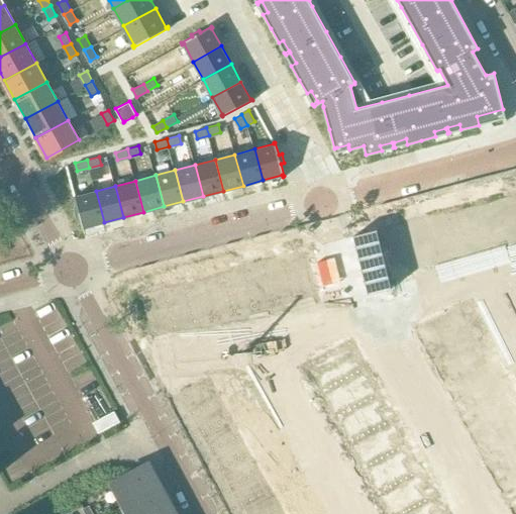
[(76,195),(75,195),(83,229),(85,228),(84,227),(104,222),(96,191),(77,196),(76,195)]
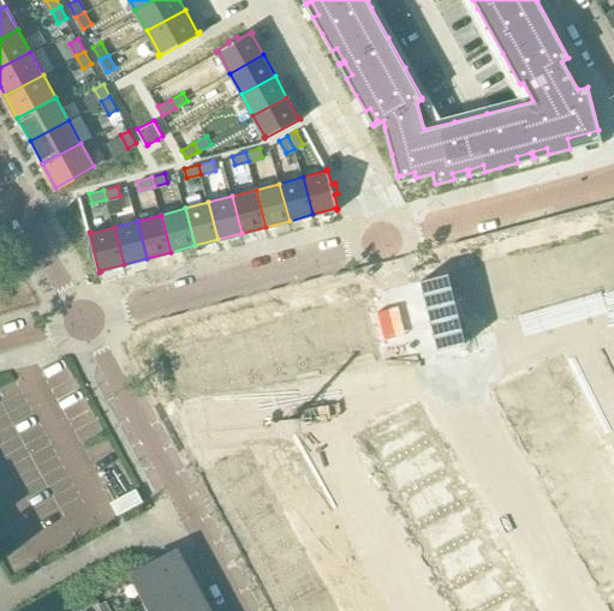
[(613,251),(609,234),(585,240),(597,286),(613,281),(613,251)]
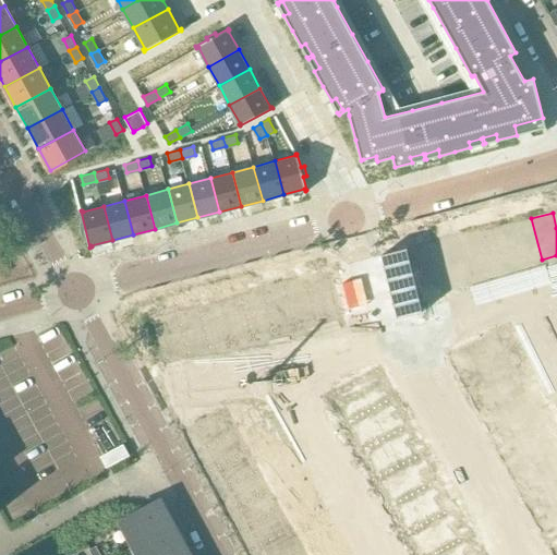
[(531,218),(510,224),(521,265),(542,260),(531,218)]
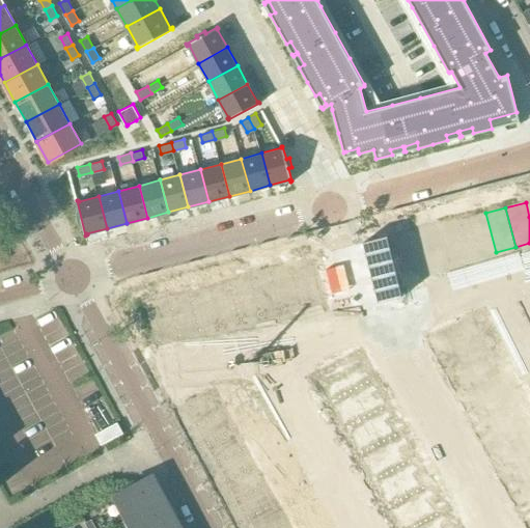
[(485,213),(465,218),(475,257),(496,252),(485,213)]
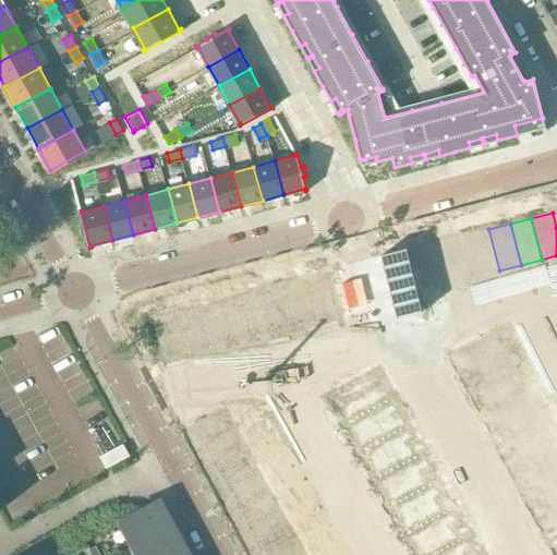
[(488,229),(467,236),(477,277),(499,270),(488,229)]
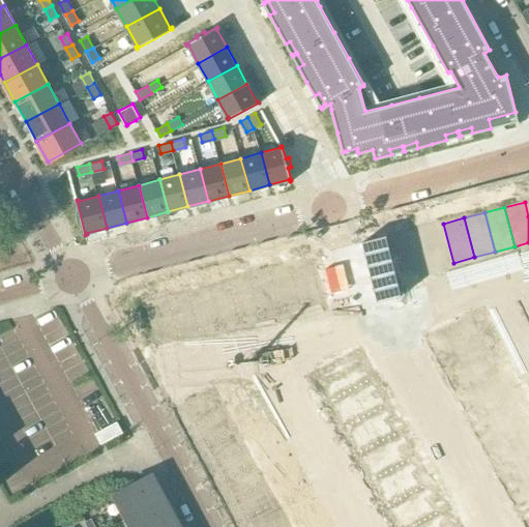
[(443,224),(422,229),(433,268),(453,263),(443,224)]
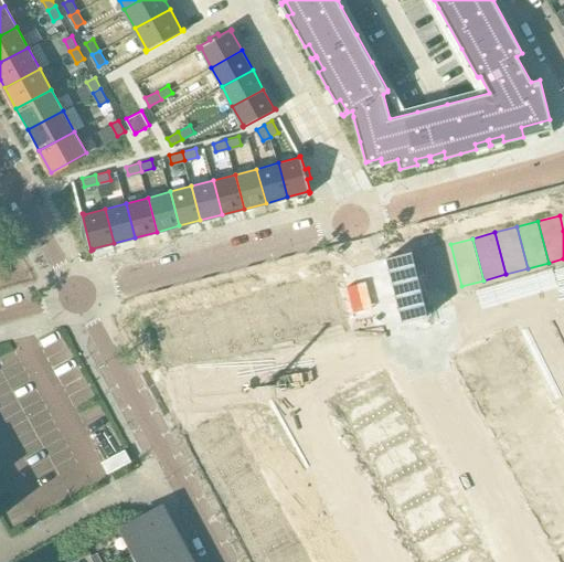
[(450,244),(428,250),(438,292),(461,286),(450,244)]
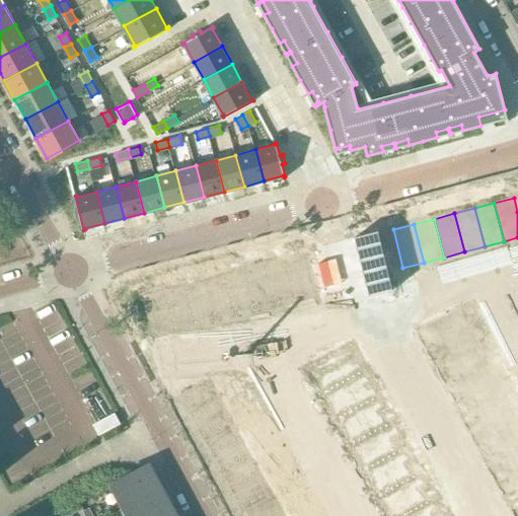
[(307,252),(286,258),(297,296),(317,291),(307,252)]
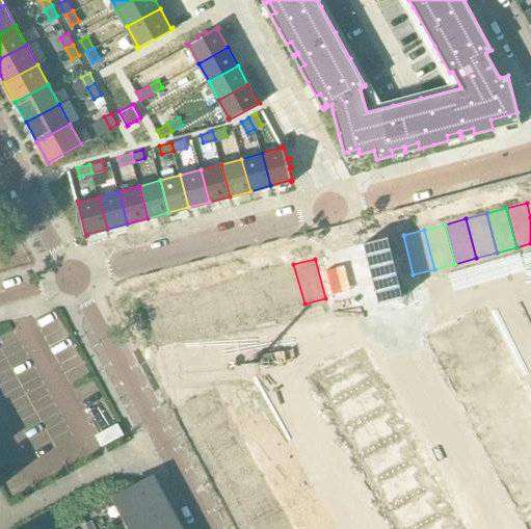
[(293,264),(273,269),(284,310),(304,303),(293,264)]
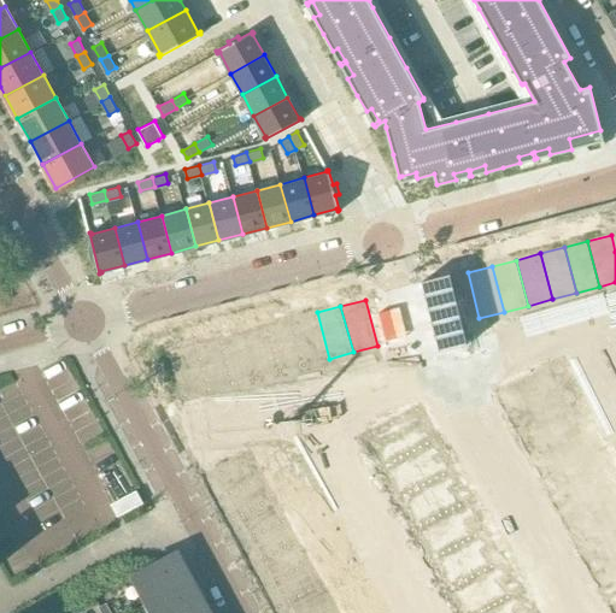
[(317,312),(293,319),(305,365),(329,359),(317,312)]
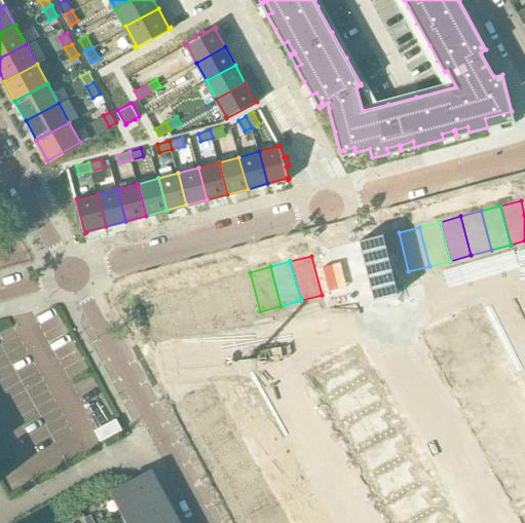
[(250,272),(229,277),(239,316),(260,311),(250,272)]
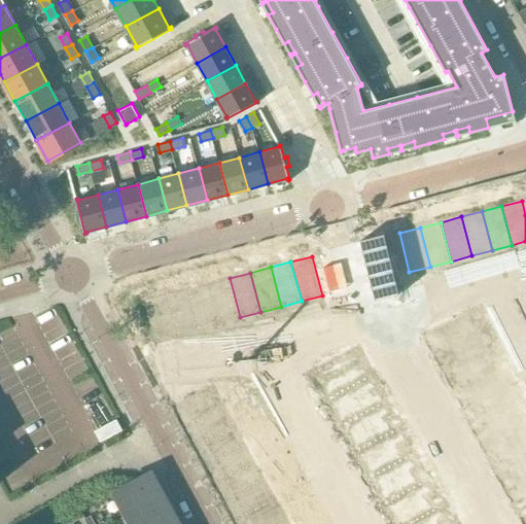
[(512,277),(499,280),(501,288),(514,285),(512,277)]
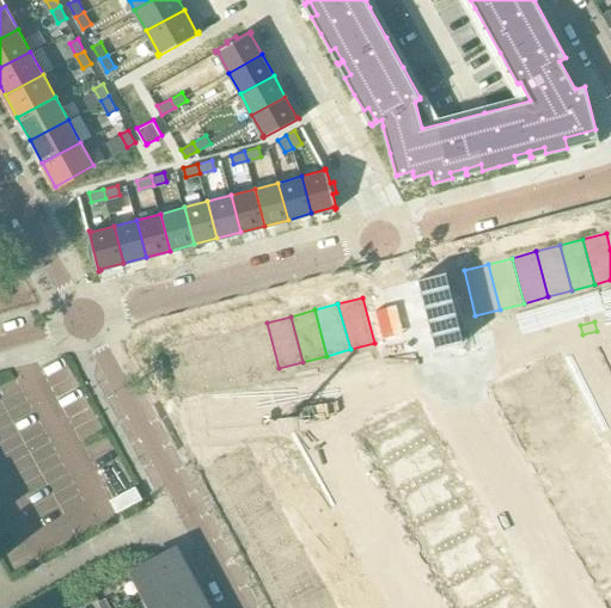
[(267,323),(244,329),(256,374),(279,368),(267,323)]
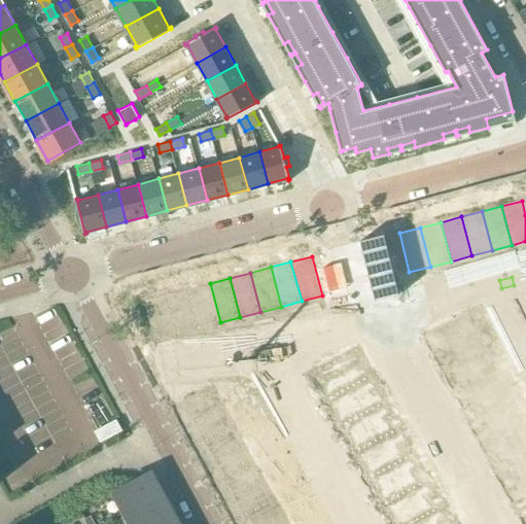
[(499,280),(488,283),(490,291),(501,288),(499,280)]
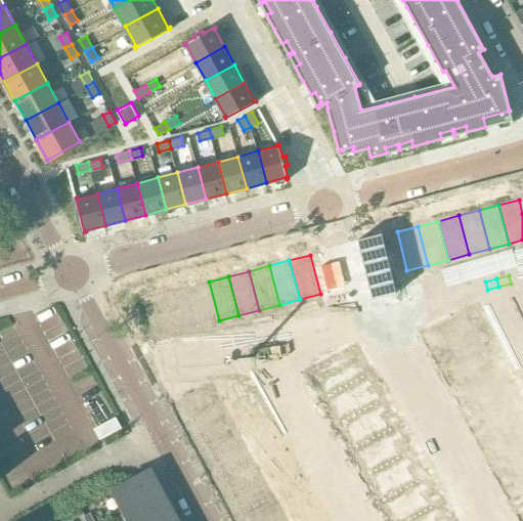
[(209,281),(188,287),(199,326),(219,320),(209,281)]
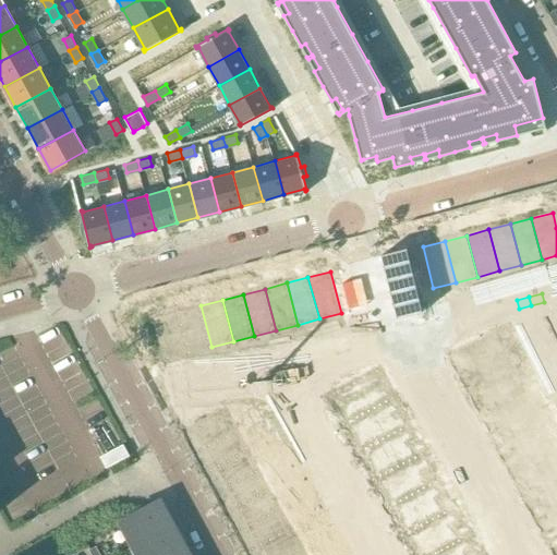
[(499,304),(486,309),(488,317),(501,313),(499,304)]
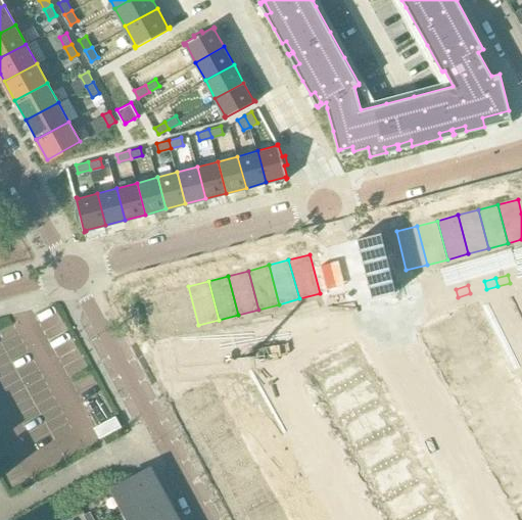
[(188,286),(168,291),(178,331),(198,325),(188,286)]
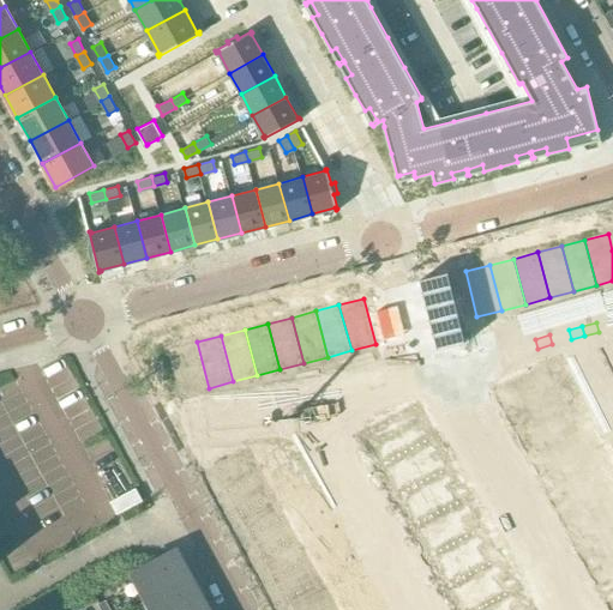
[(535,339),(522,343),(524,352),(538,349),(535,339)]
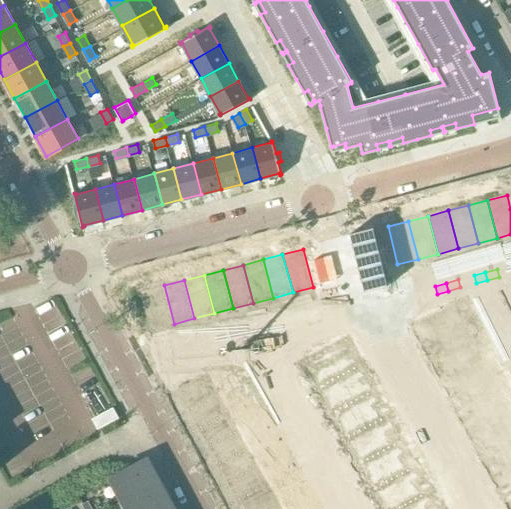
[(164,285),(143,291),(153,329),(174,324),(164,285)]
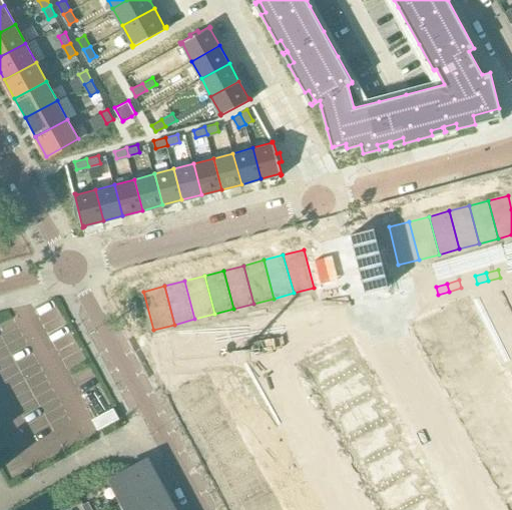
[(418,291),(406,294),(408,302),(420,299),(418,291)]
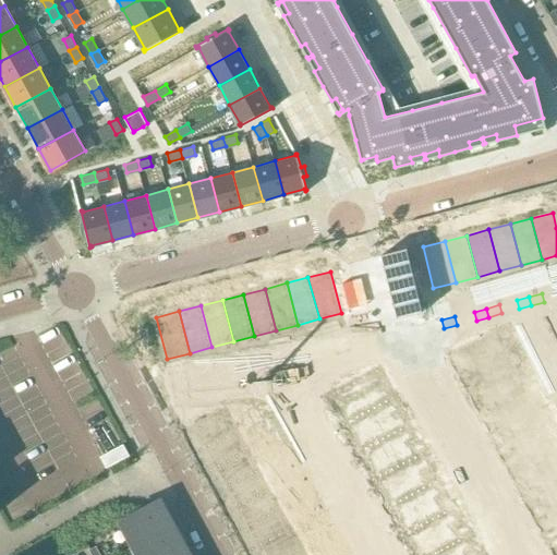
[(556,427),(504,327),(456,352),(556,543),(556,427)]
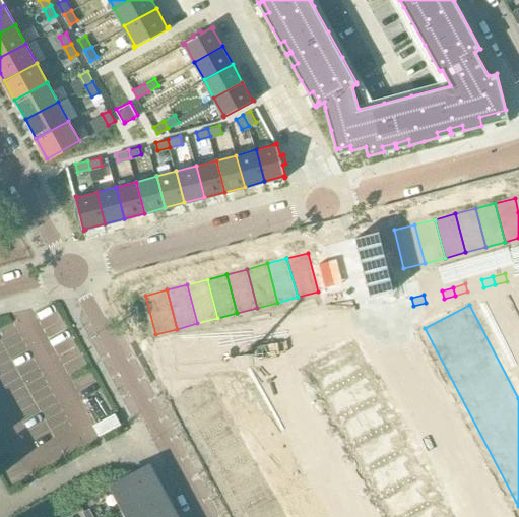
[(326,321),(313,324),(316,332),(328,329),(326,321)]
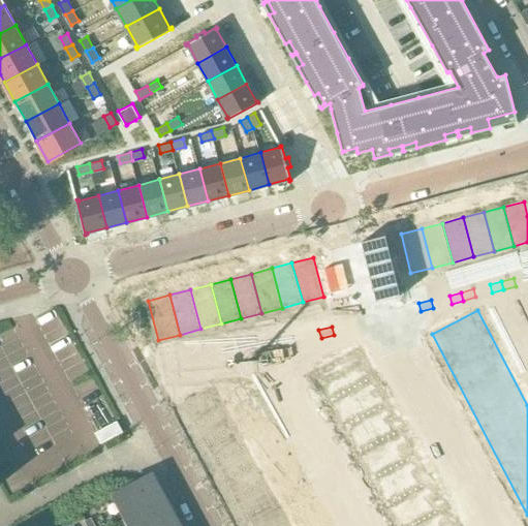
[(302,334),(289,337),(291,346),(304,343),(302,334)]
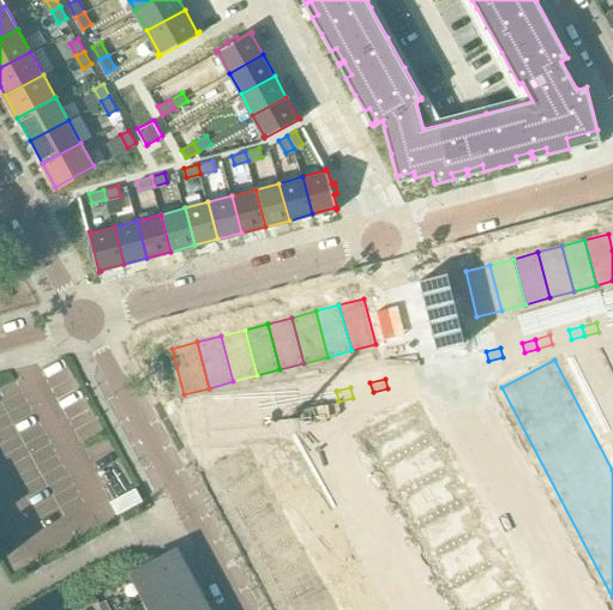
[(336,391),(323,394),(325,405),(338,402),(336,391)]
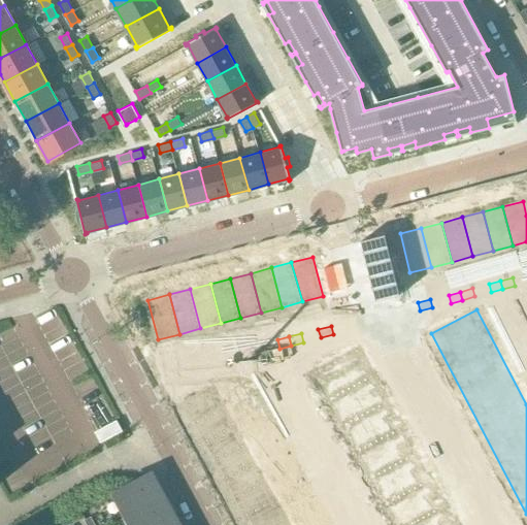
[(260,345),(249,348),(251,356),(262,353),(260,345)]
